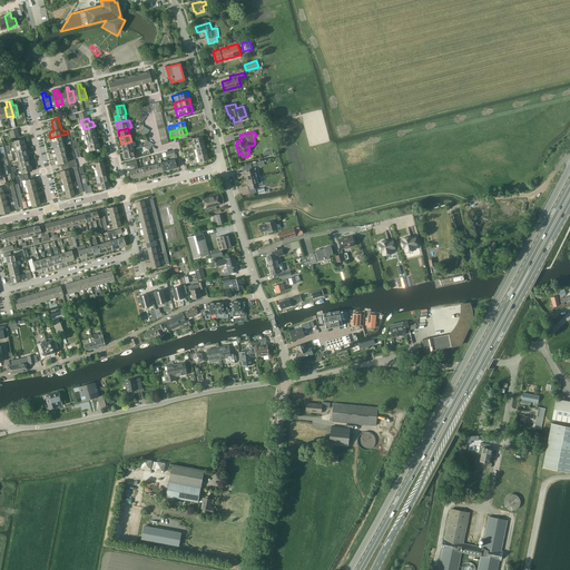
[(202,136),(193,138),(194,143),(195,149),(204,147),(203,140),(202,136)]
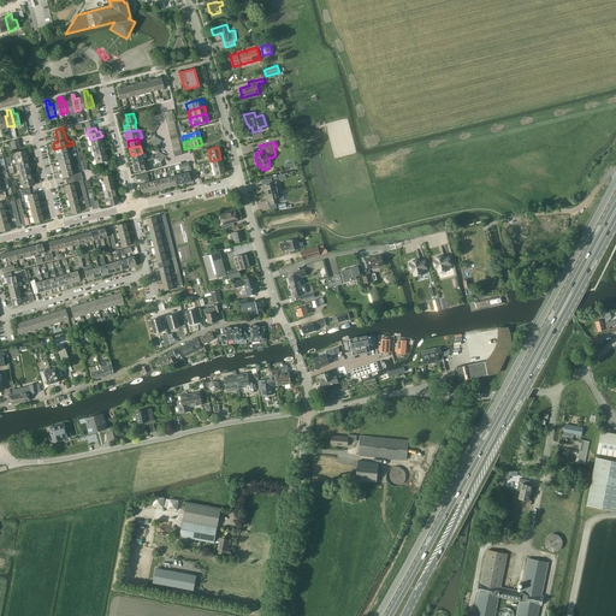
[(142,153),(131,155),(132,164),(143,161),(142,153)]
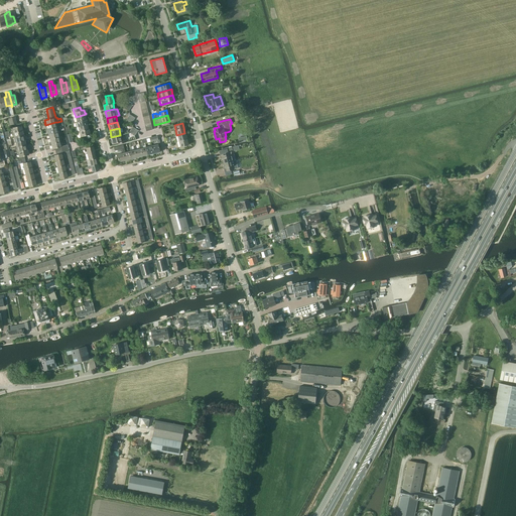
[(120,135),(111,137),(113,143),(118,142),(118,144),(126,142),(125,139),(121,140),(120,135)]
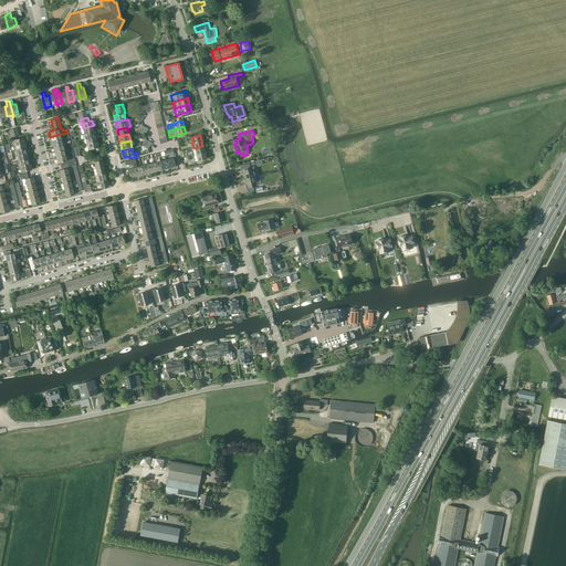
[(205,153),(196,154),(197,161),(198,165),(202,164),(201,160),(206,159),(205,153)]
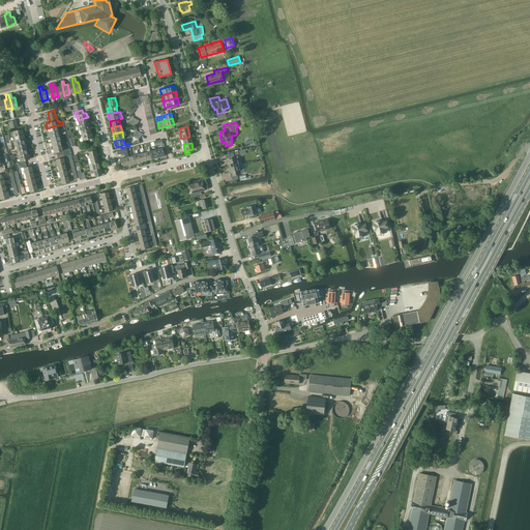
[(162,148),(156,149),(157,157),(164,155),(167,155),(166,151),(163,151),(162,148)]
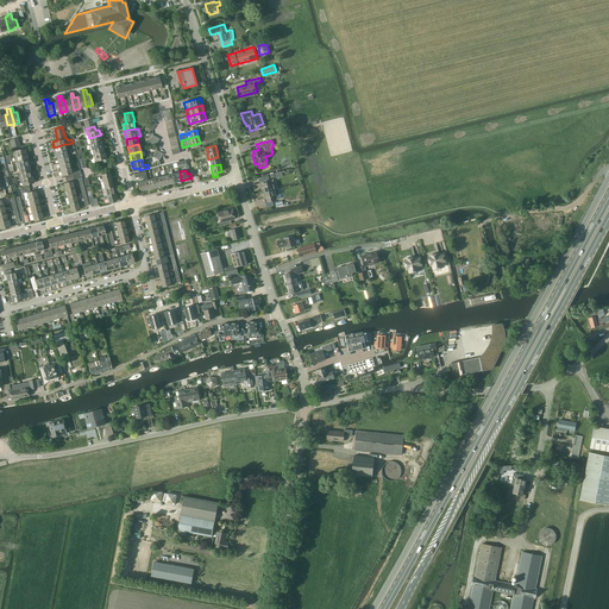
[(146,175),(143,176),(144,181),(146,189),(154,188),(151,179),(148,180),(146,175)]
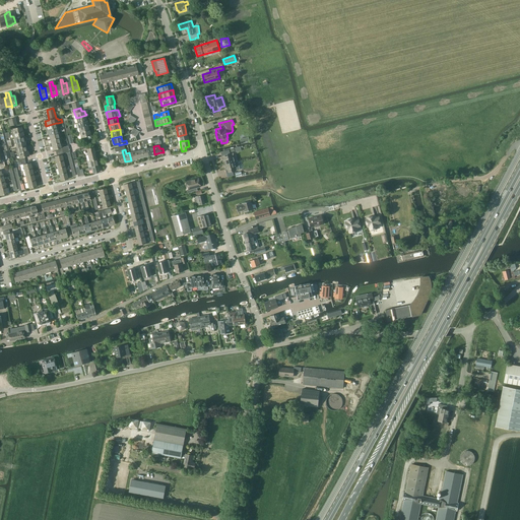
[(18,155),(16,156),(17,158),(18,161),(24,160),(24,156),(28,155),(27,152),(29,152),(28,150),(18,153),(18,155)]
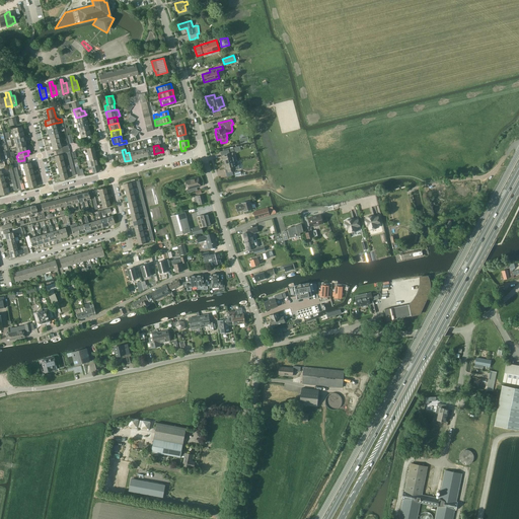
[(223,158),(225,163),(237,161),(235,155),(233,156),(233,152),(222,155),(222,159),(223,158)]
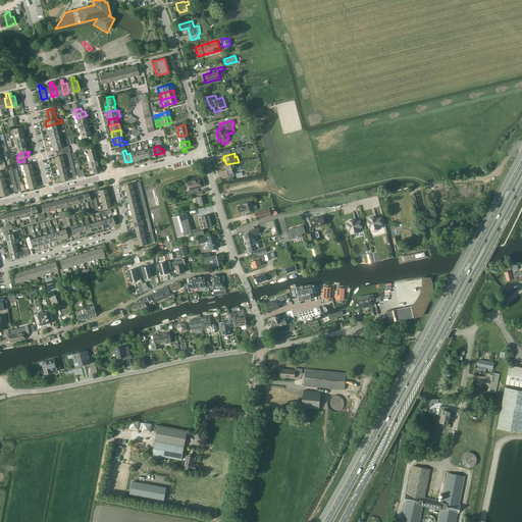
[(88,156),(86,156),(88,162),(97,160),(95,154),(88,156)]
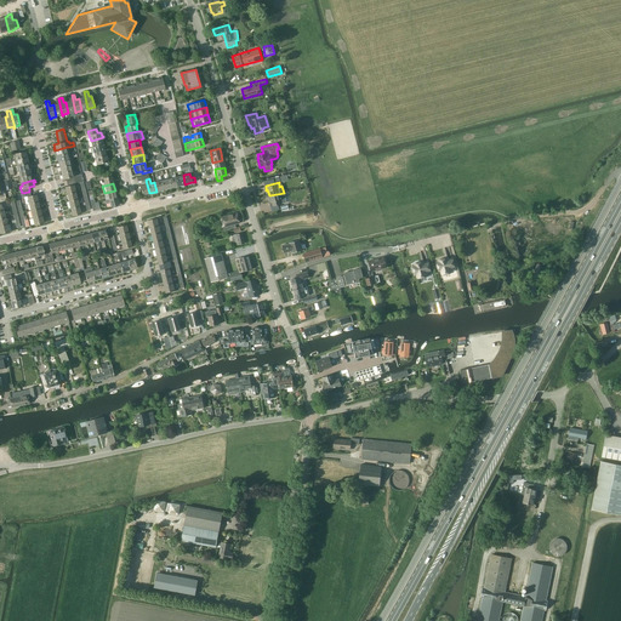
[(104,193),(106,200),(117,197),(117,194),(118,194),(117,189),(115,191),(104,193)]
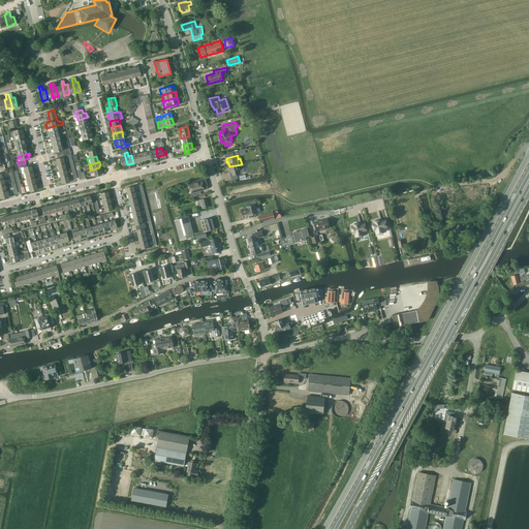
[(230,173),(229,173),(230,176),(237,175),(243,173),(244,173),(242,163),(242,164),(229,166),(230,173)]
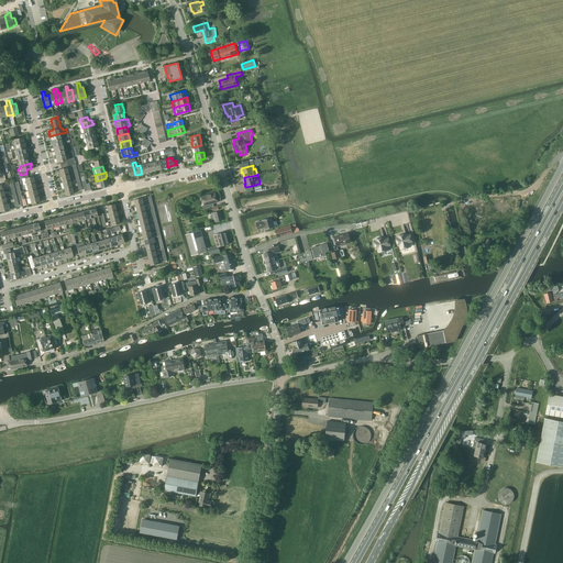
[(207,205),(218,202),(216,192),(202,196),(205,206),(202,206),(203,209),(208,208),(207,205)]
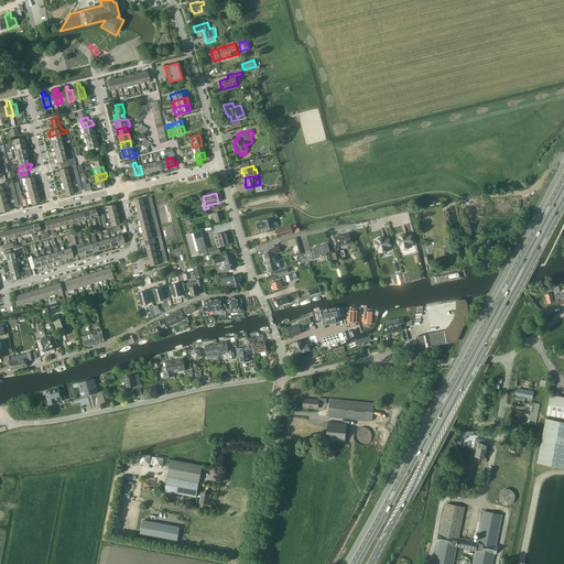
[(38,195),(30,197),(31,205),(40,203),(38,195)]
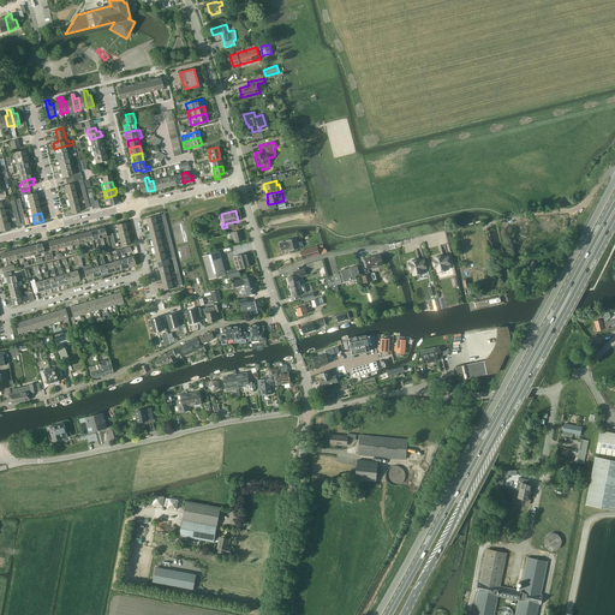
[(102,248),(97,230),(90,231),(93,240),(96,239),(99,248),(102,248)]
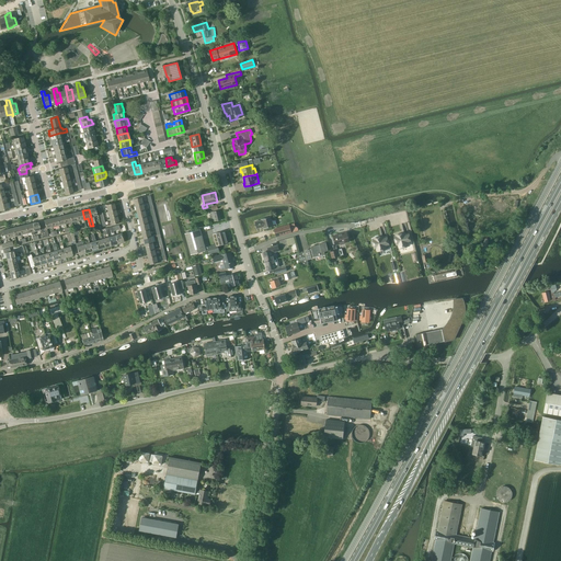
[(214,221),(221,219),(219,210),(212,213),(212,215),(209,215),(210,219),(213,218),(214,221)]
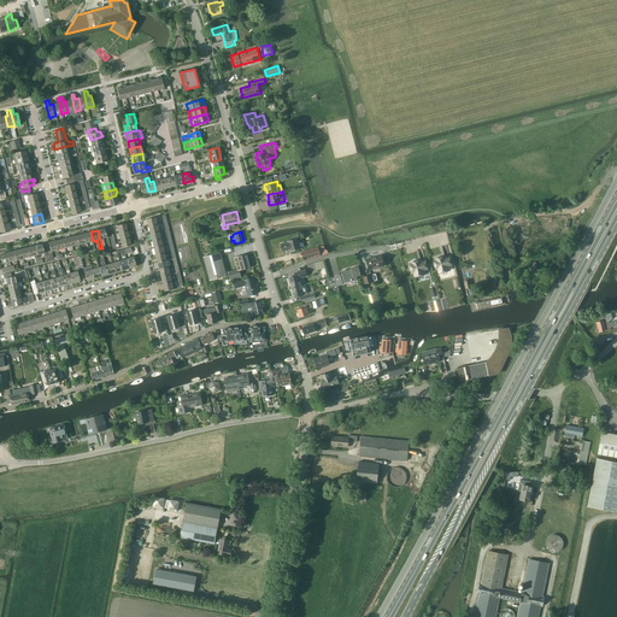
[(282,252),(289,250),(291,252),(301,248),(298,238),(287,241),(287,242),(280,244),(282,252)]
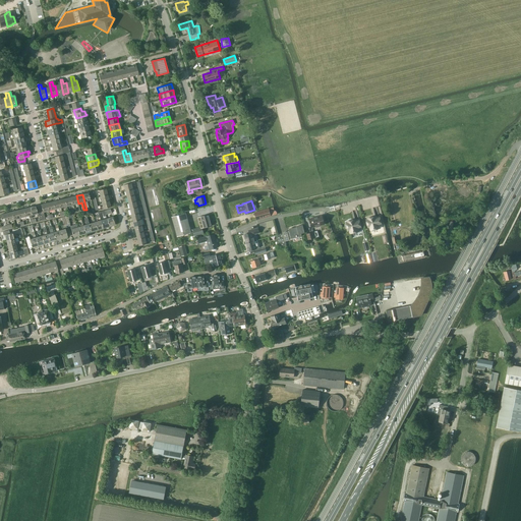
[(30,208),(23,209),(25,216),(29,216),(30,219),(33,218),(32,215),(30,208)]
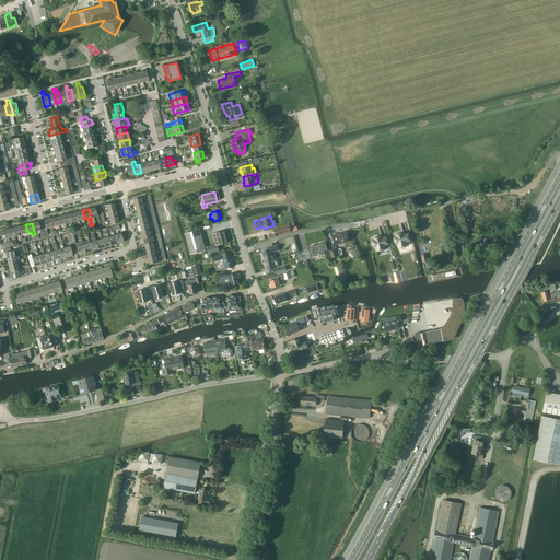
[(291,232),(289,224),(273,229),(276,236),(291,232)]
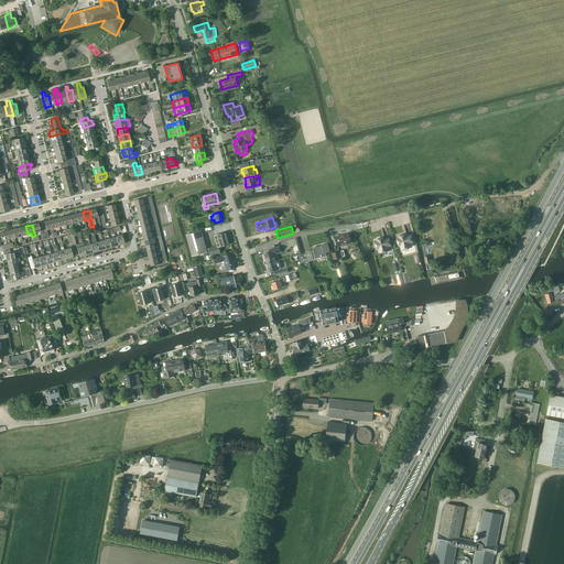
[(210,255),(220,253),(218,246),(208,248),(206,249),(201,230),(186,235),(192,256),(209,251),(210,255)]
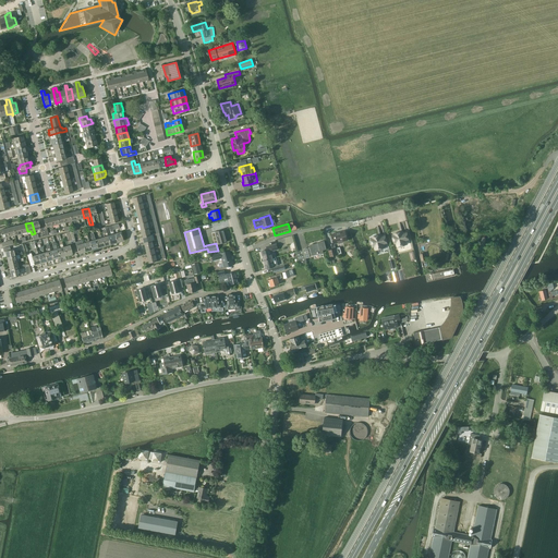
[(215,232),(213,233),(215,241),(217,240),(218,244),(227,242),(223,230),(215,232)]
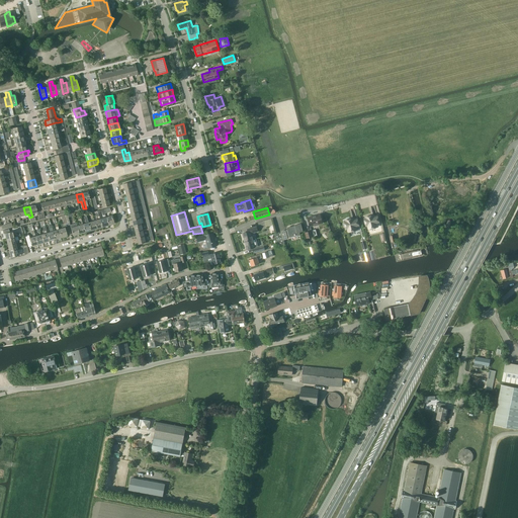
[(319,224),(323,223),(321,214),(308,218),(310,226),(314,225),(315,227),(319,225),(319,224)]
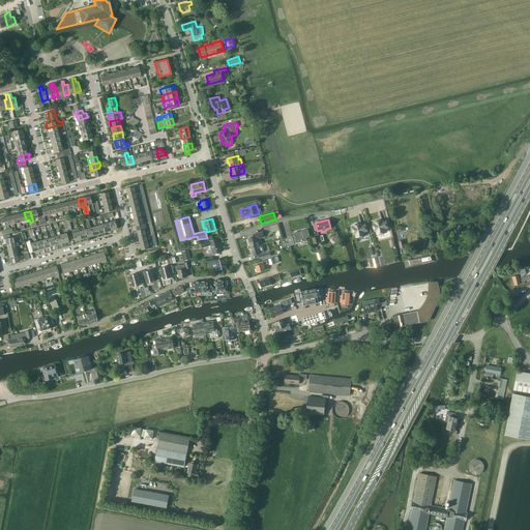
[(115,221),(109,223),(111,230),(117,229),(115,221)]
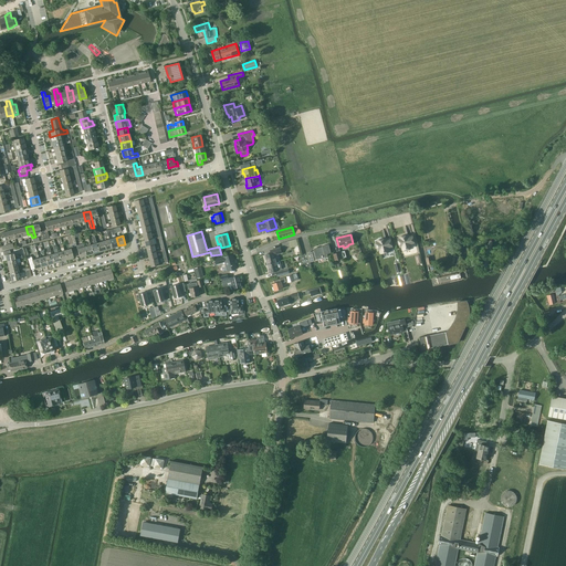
[(399,240),(398,241),(398,244),(400,245),(400,247),(402,247),(402,250),(411,248),(410,244),(416,243),(413,236),(408,237),(408,236),(406,236),(405,237),(404,236),(401,237),(400,237),(400,238),(398,239),(399,240)]
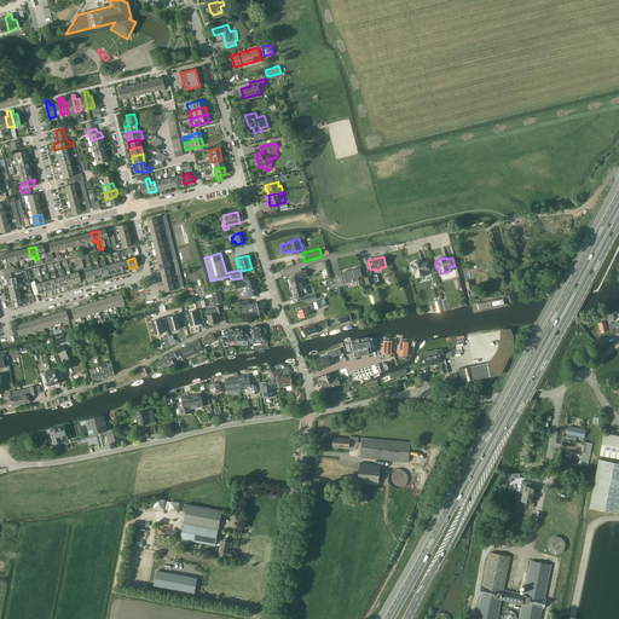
[(103,267),(98,268),(102,277),(108,276),(105,266),(104,259),(100,260),(103,267)]
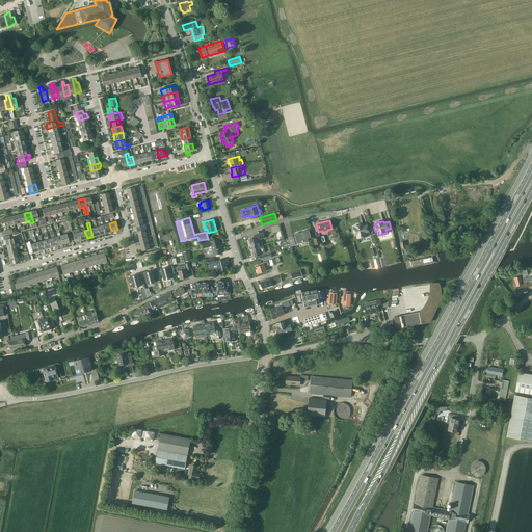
[(109,223),(103,224),(105,233),(111,231),(109,223)]
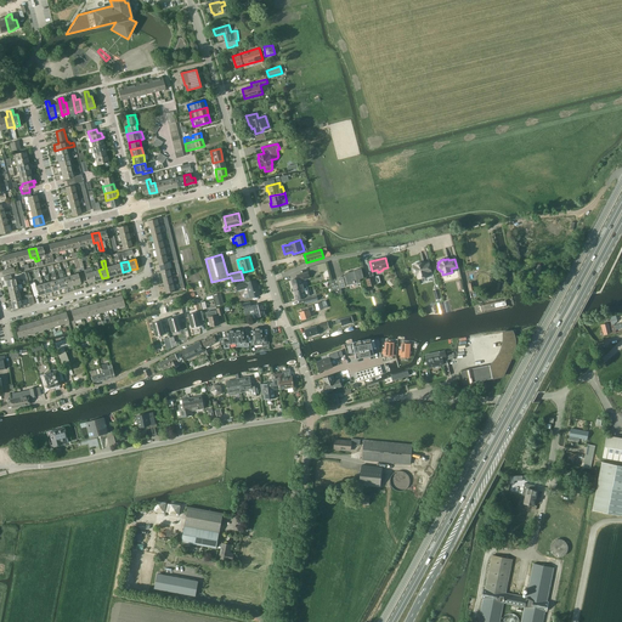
[(96,270),(91,271),(95,281),(102,278),(99,270),(97,263),(94,263),(95,266),(96,270)]
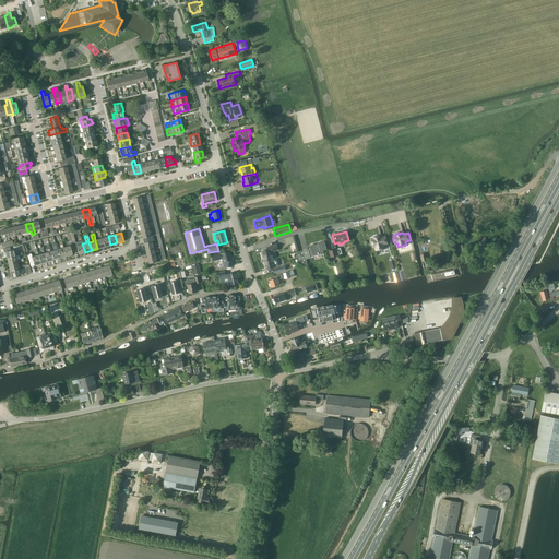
[(108,236),(102,238),(104,247),(110,245),(108,236)]
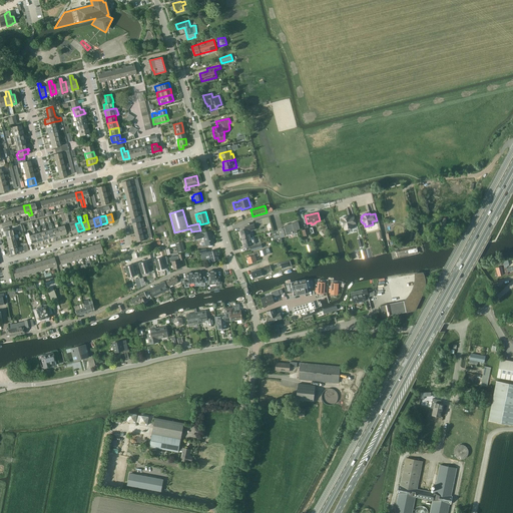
[(342,220),(341,221),(342,224),(343,225),(343,226),(345,226),(345,229),(353,227),(352,224),(356,223),(354,216),(350,217),(348,217),(348,216),(347,217),(346,216),(344,216),(343,217),(343,218),(341,219),(342,220)]
